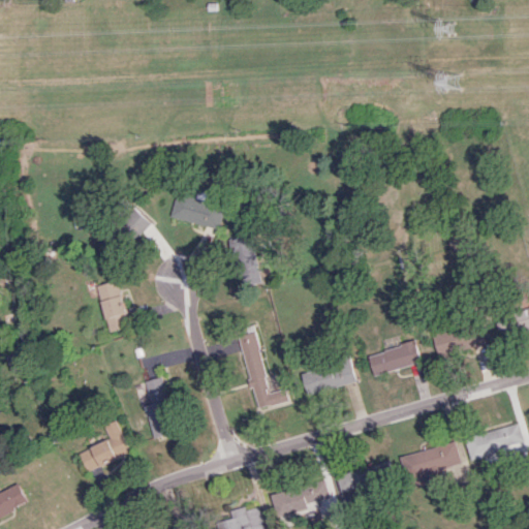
[(150,222),(137,210),(125,223),(137,236),(150,222)]
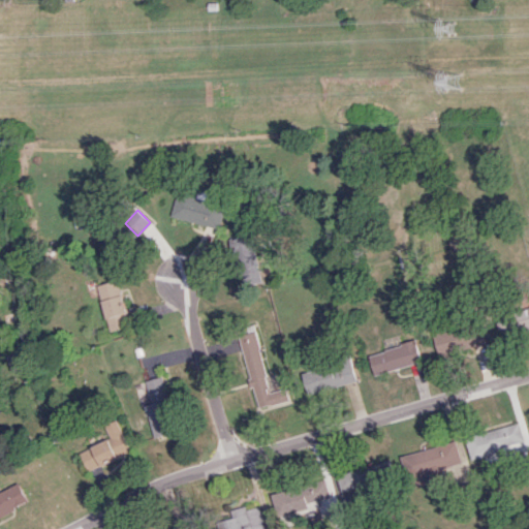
[(263,281),(251,234),(232,239),(245,286),(263,281)]
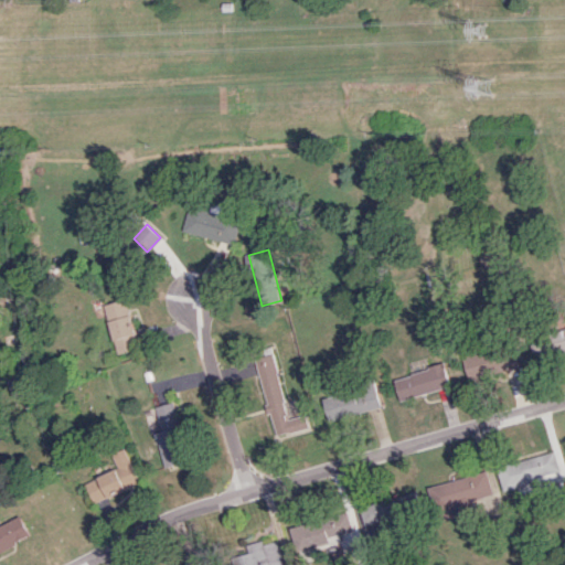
[(117,354),(139,348),(126,298),(104,305),(117,354)]
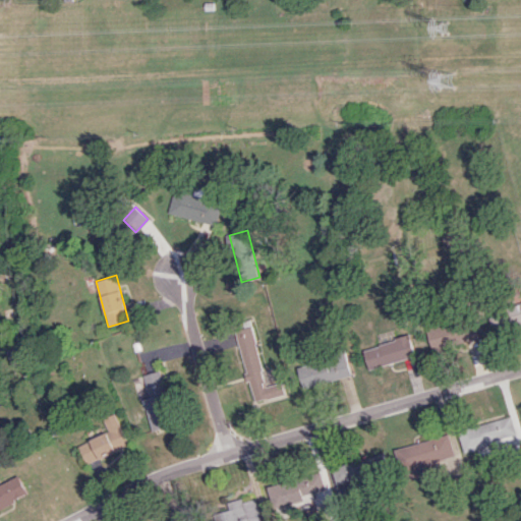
[(429,328),(432,347),(478,340),(475,321),(429,328)]
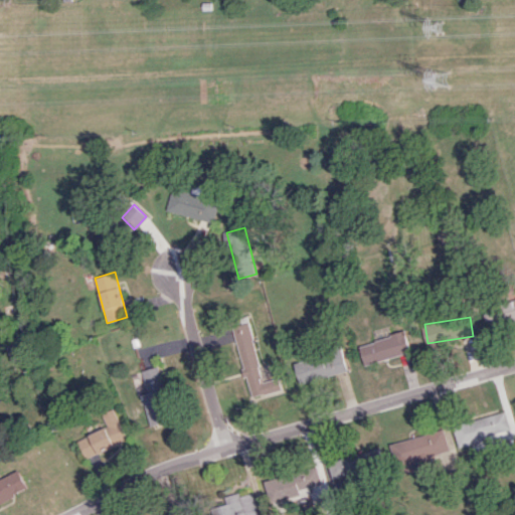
[(250,396),(283,389),(280,378),(264,381),(250,322),(234,326),(250,396)]
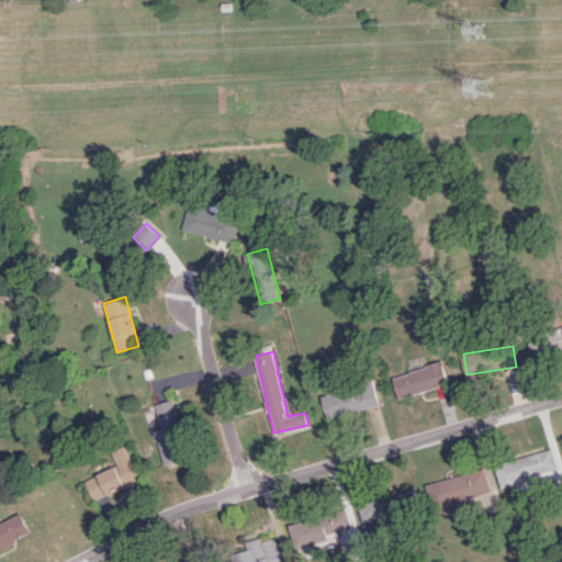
[(393,375),(398,397),(449,384),(442,362),(393,375)]
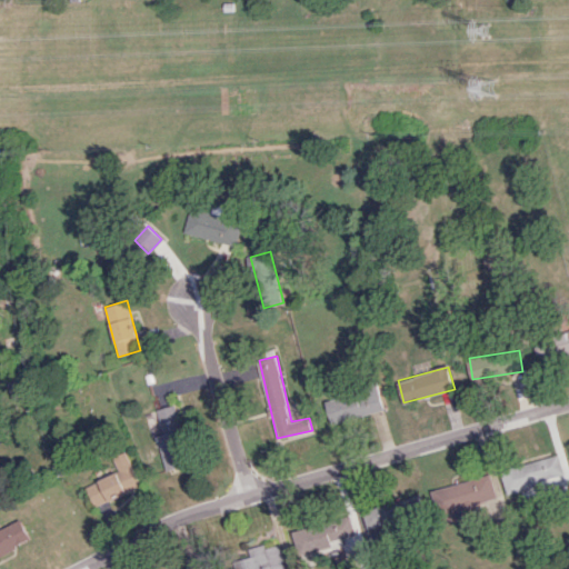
[(386,410),(378,385),(326,400),(332,425),(386,410)]
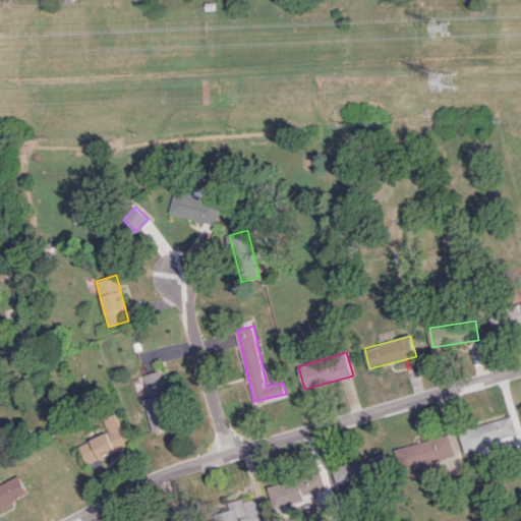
[(146,398),(151,429),(173,426),(164,370),(146,373),(150,398),(146,398)]
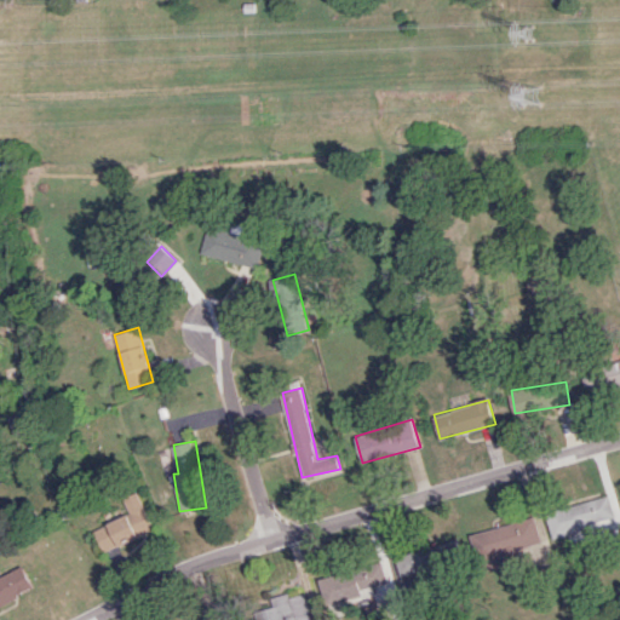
[(122,498),(130,512),(89,532),(98,554),(154,528),(137,491),(122,498)]
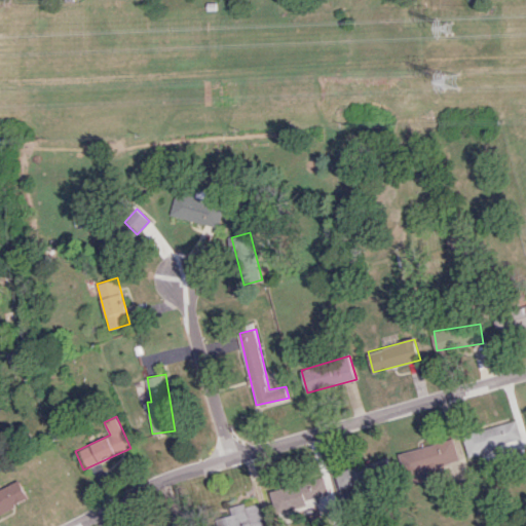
[(467,456),(513,446),(511,440),(521,438),(516,420),(462,434),(467,456)]
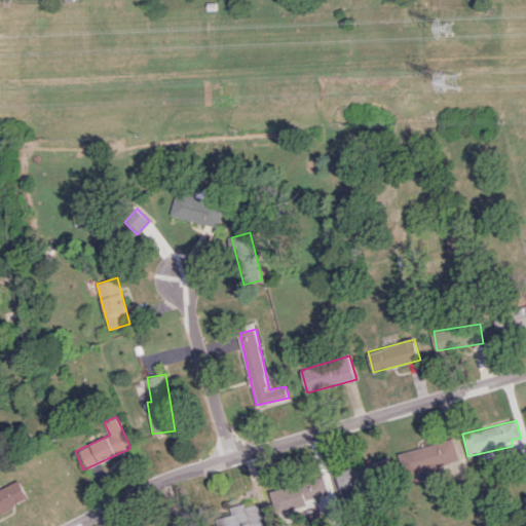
[(399,452),(406,476),(459,461),(453,438),(399,452)]
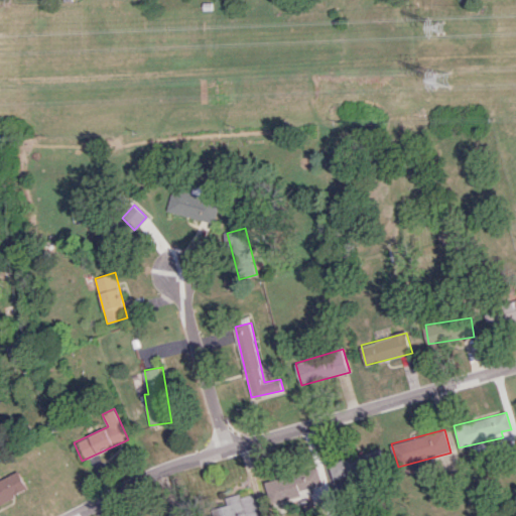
[(387,470),(383,447),(318,461),(320,468),(266,479),(270,500),(330,489),(331,494),(357,488),(354,476),(387,470)]
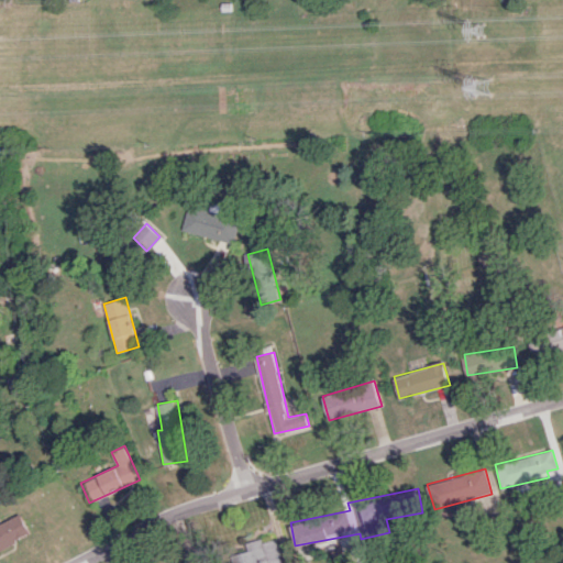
[(0,549),(30,534),(20,514),(0,523),(0,549)]
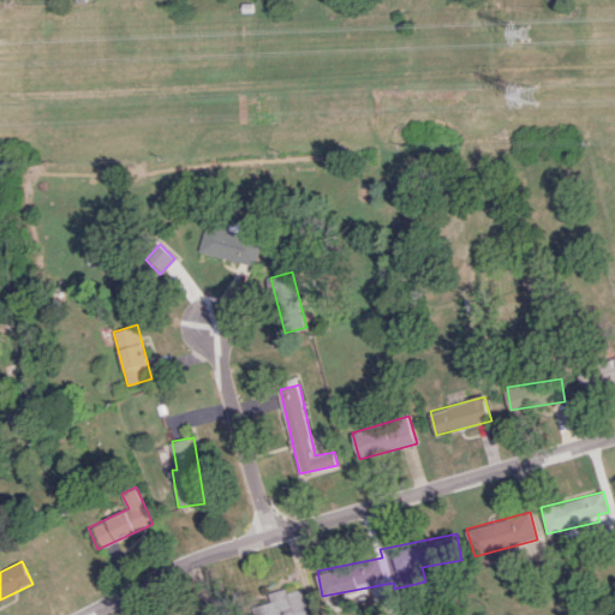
[(262,595),(267,614),(309,614),(303,585),(262,595)]
